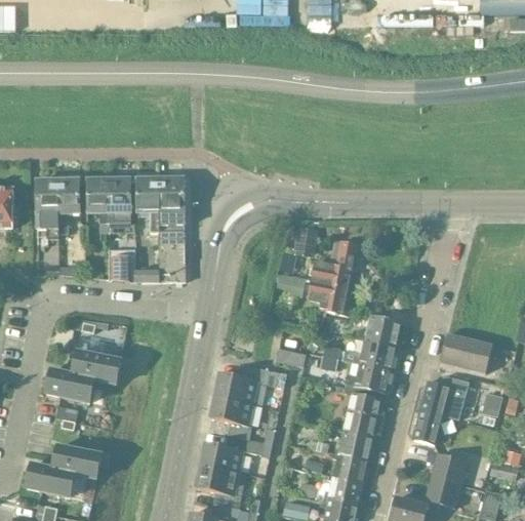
[(524,9),(524,0),(456,0),(457,17),(474,17),(474,19),(498,19),(497,10),(524,9)]
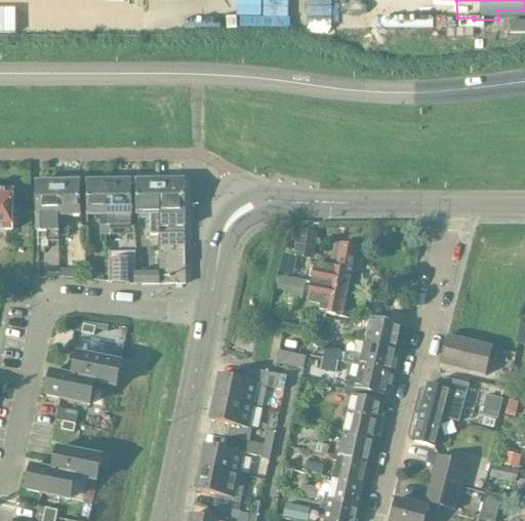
[(511,29),(524,28),(524,14),(511,15),(511,29)]
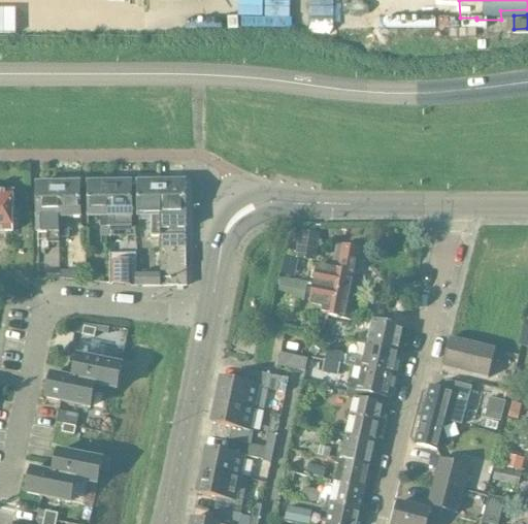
[(160,179),(151,181),(149,177),(141,177),(139,181),(137,181),(138,213),(151,211),(151,222),(150,222),(151,233),(160,233),(160,179)]
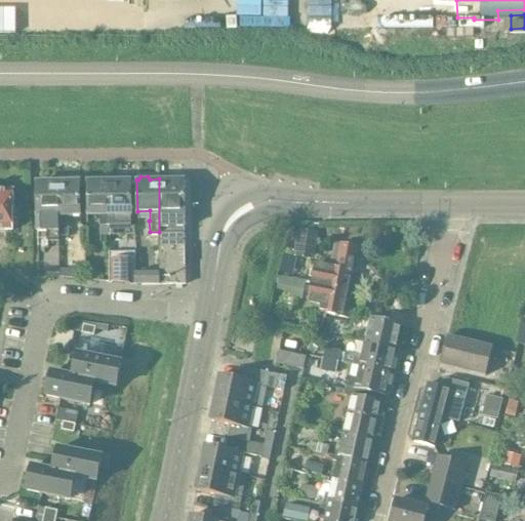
[(180,176),(168,176),(168,178),(159,178),(159,232),(160,273),(160,281),(185,281),(184,219),(185,219),(184,179),(180,176)]
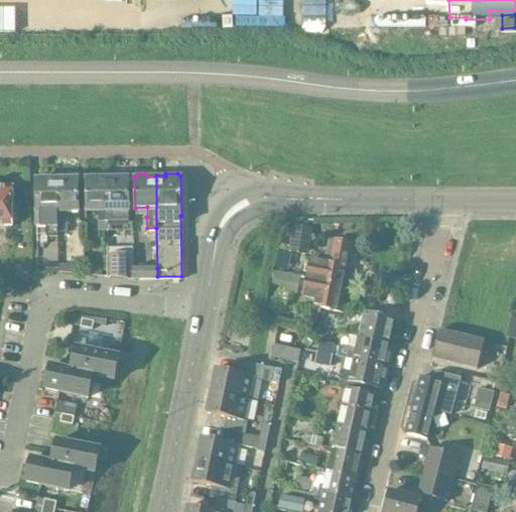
[(75,174),(67,175),(66,177),(56,177),(57,229),(67,229),(67,209),(79,208),(78,177),(76,177),(75,174)]
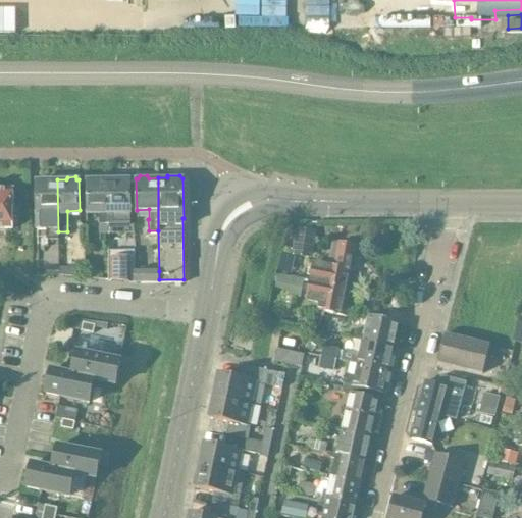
[(108,230),(108,222),(107,178),(99,178),(97,176),(90,176),(89,178),(87,178),(87,210),(99,210),(99,230),(108,230)]
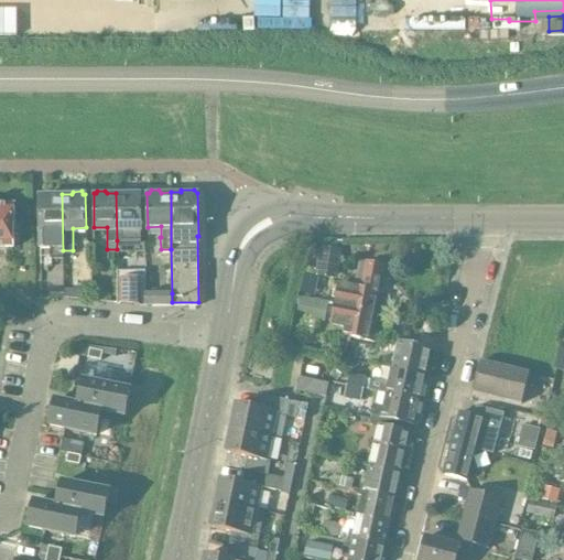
[(140,240),(140,193),(137,193),(136,191),(128,191),(126,193),(116,193),(117,240),(140,240)]
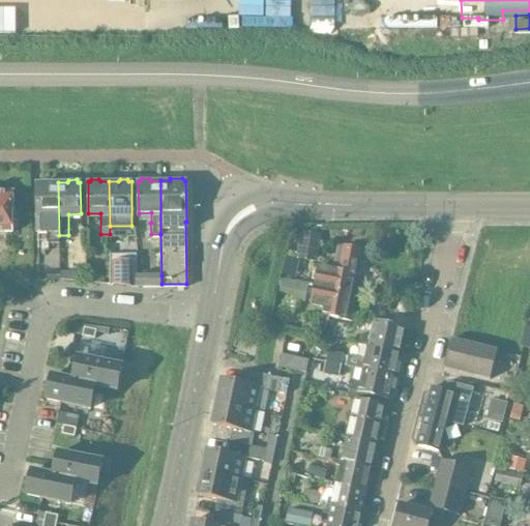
[(58,182),(50,182),(48,180),(40,180),(38,182),(36,182),(37,231),(48,231),(48,240),(59,240),(59,235),(58,182)]
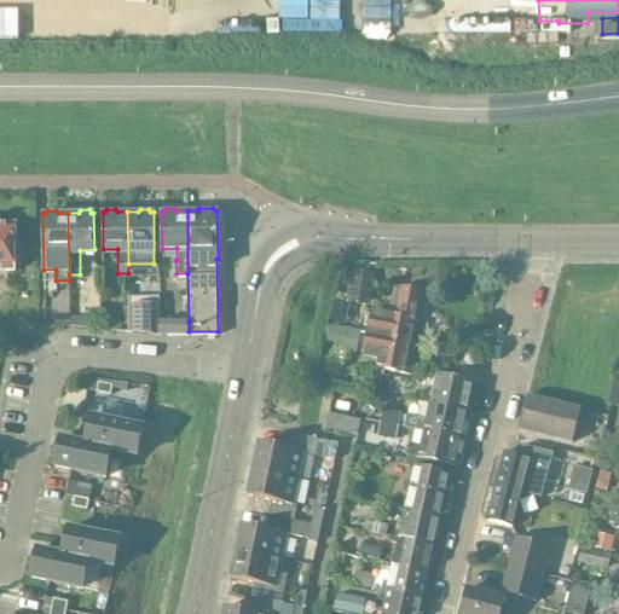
[(0,267),(15,267),(16,221),(0,220),(0,267)]
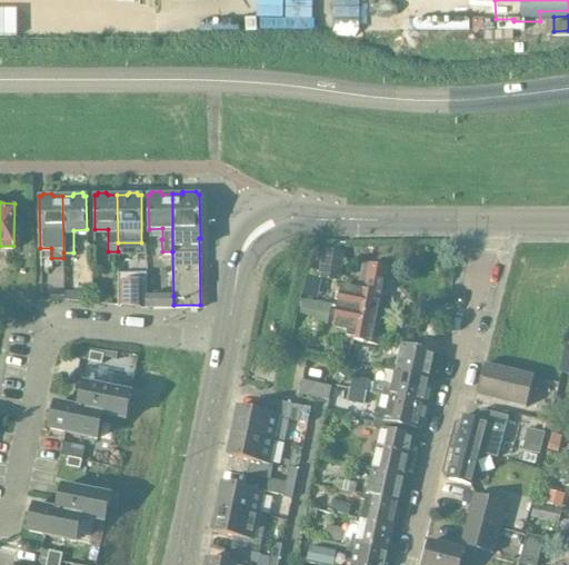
[(323,245),(319,269),(338,274),(342,248),(323,245)]
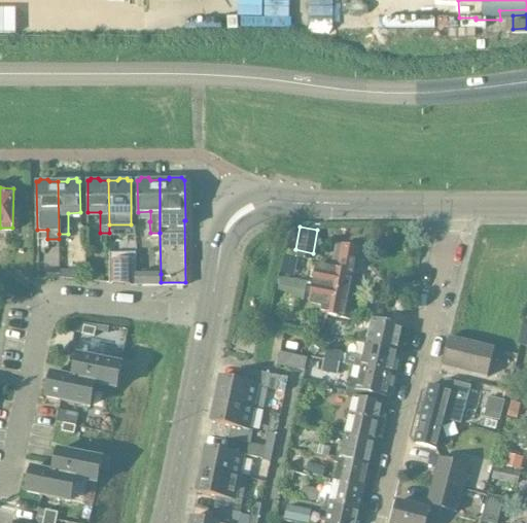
[(381,233),(383,239),(389,240),(393,235),(391,229),(385,228),(381,233)]
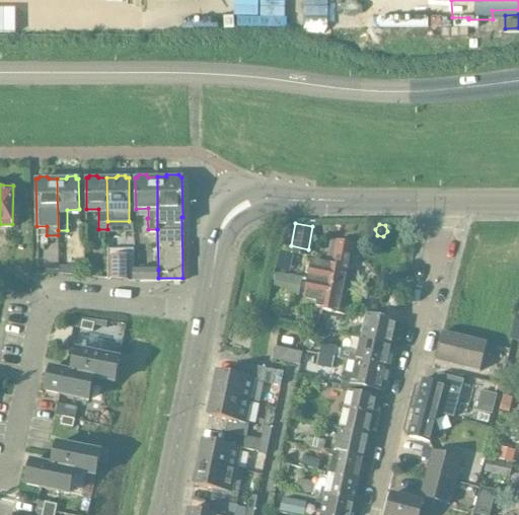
[(311,259),(308,277),(321,279),(321,278),(345,283),(349,266),(353,242),(337,238),(331,263),(325,262),(311,259)]
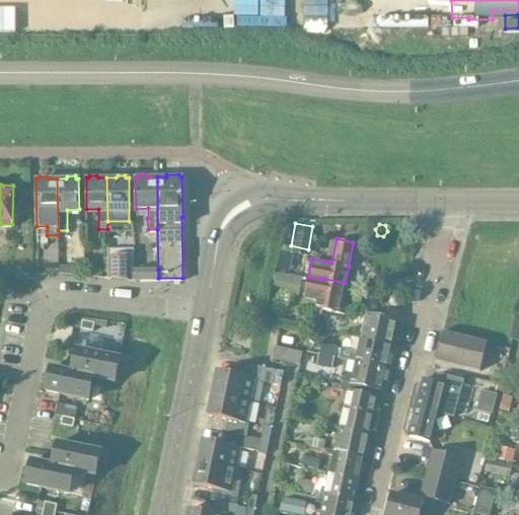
[(108,276),(130,278),(129,253),(108,254),(108,276)]
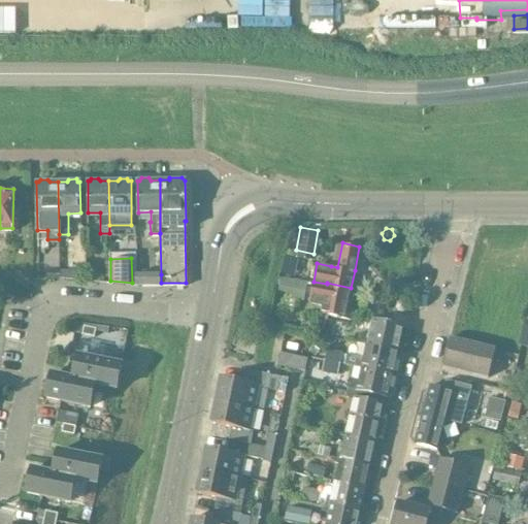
[(74,267),(71,267),(61,266),(60,274),(74,275),(74,267)]
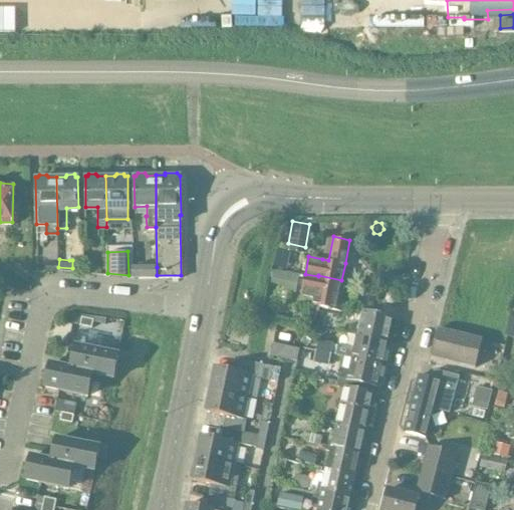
[(157,275),(157,267),(133,268),(133,276),(157,275)]
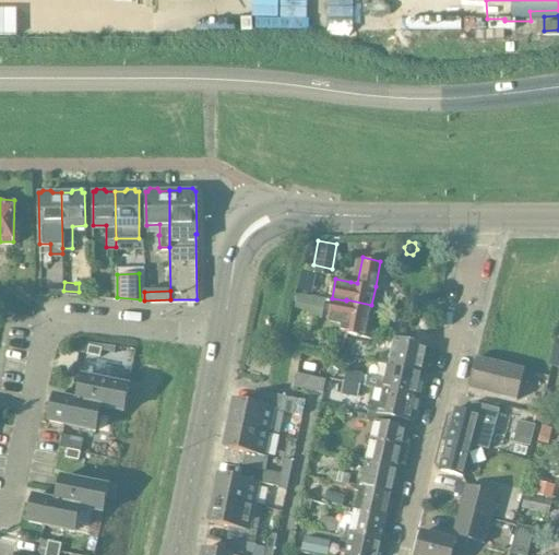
[(320,315),(323,296),(312,294),(297,292),(295,304),(302,305),(301,310),(320,315)]
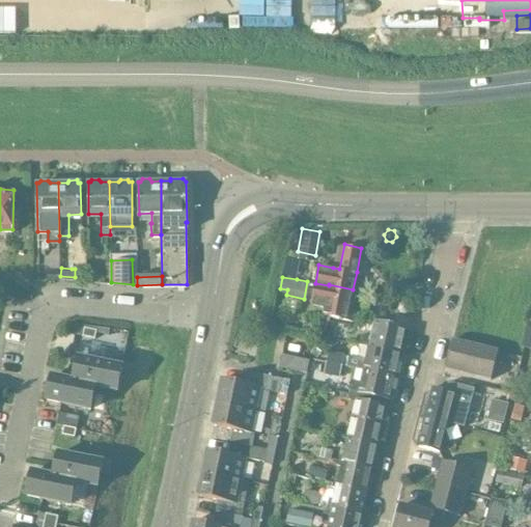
[(313,293),(312,301),(326,303),(324,312),(352,319),(354,308),(350,307),(351,299),(353,289),(329,284),(329,285),(315,283),(313,293)]
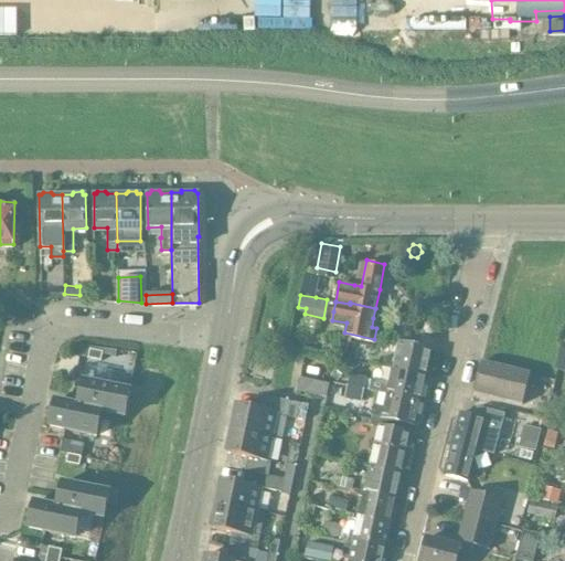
[(426,329),(427,329),(429,330),(430,330),(433,330),(434,329),(435,328),(435,326),(436,325),(435,323),(435,321),(434,320),(433,320),(432,319),(430,319),(429,319),(427,319),(426,320),(425,321),(424,323),(424,324),(424,325),(424,326),(425,328),(426,329)]
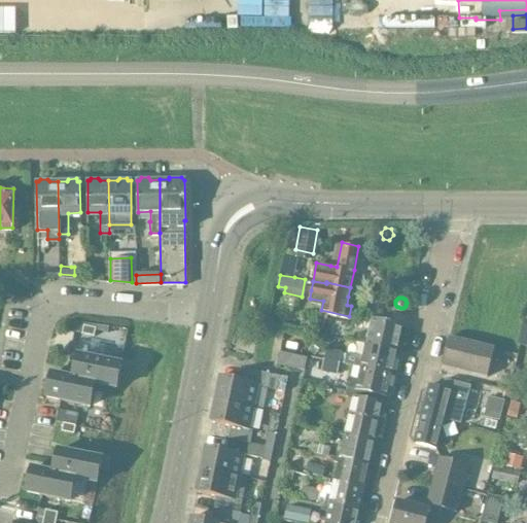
[(401,323),(372,317),(367,333),(357,330),(357,335),(397,344),(401,323)]
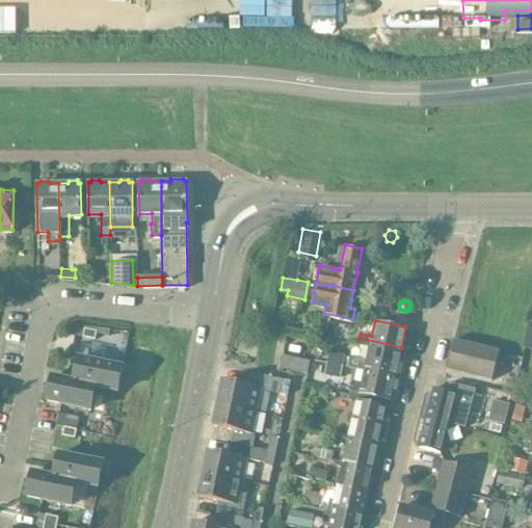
[(95,337),(97,328),(84,326),(82,335),(95,337)]
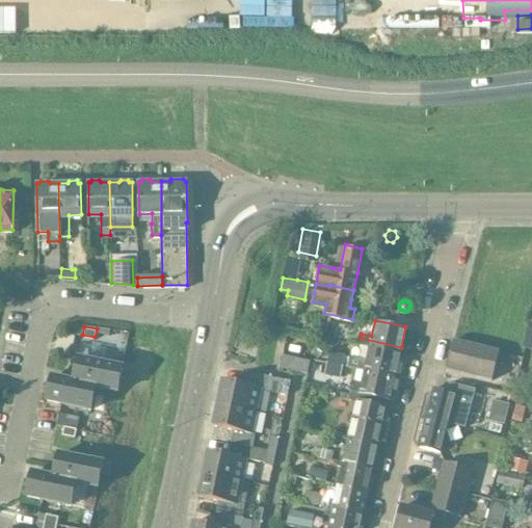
[(396,369),(401,347),(361,338),(358,343),(369,345),(367,358),(350,354),(350,355),(349,360),(396,369)]
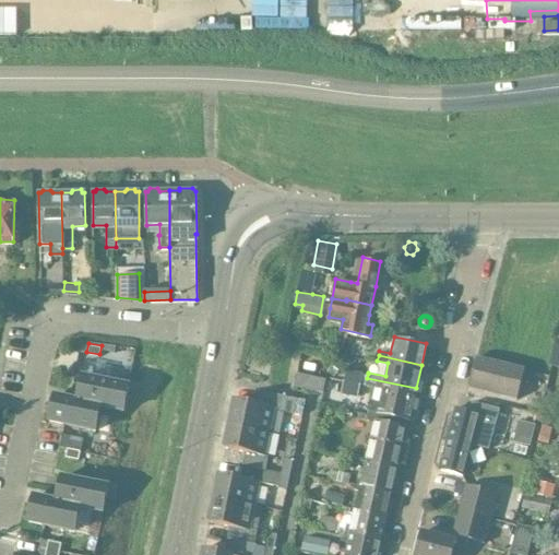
[(516,398),(524,367),(475,355),(467,385),(516,398)]
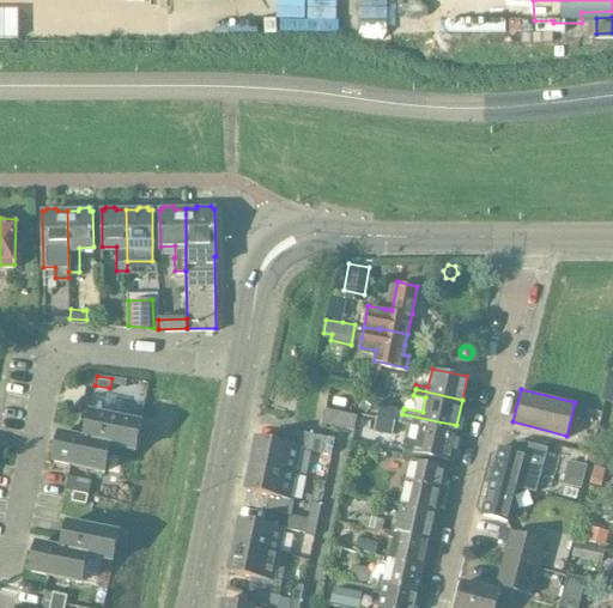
[(394,418),(396,407),(380,403),(375,427),(390,431),(394,418)]
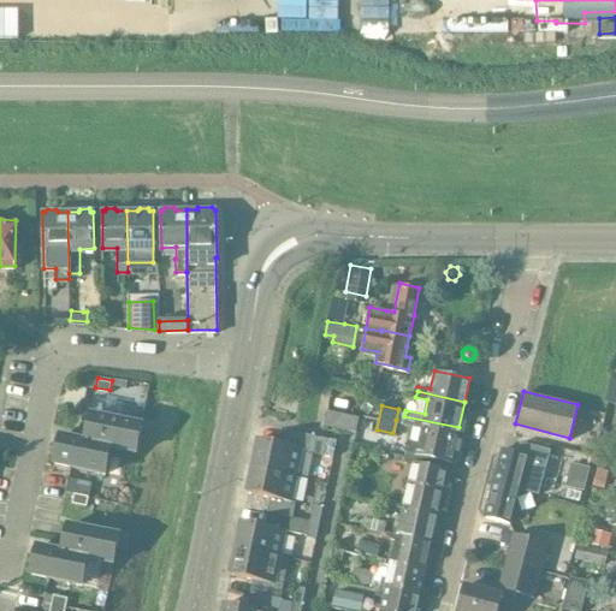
[(135,451),(141,422),(90,411),(84,438),(84,439),(110,444),(110,445),(135,451)]
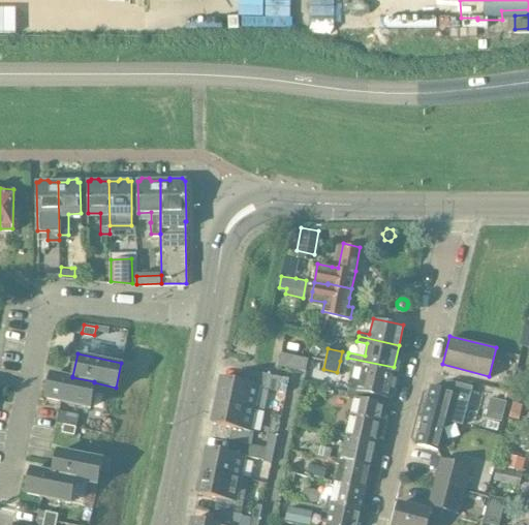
[(387,396),(394,367),(347,358),(346,363),(362,366),(360,379),(349,377),(347,387),(358,389),(387,396)]
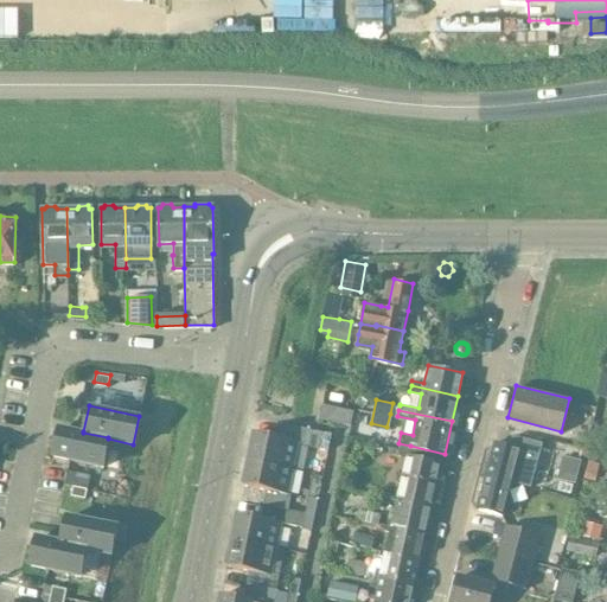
[(276,435),(254,430),(248,456),(292,466),(296,441),(306,443),(310,427),(280,421),(276,435)]
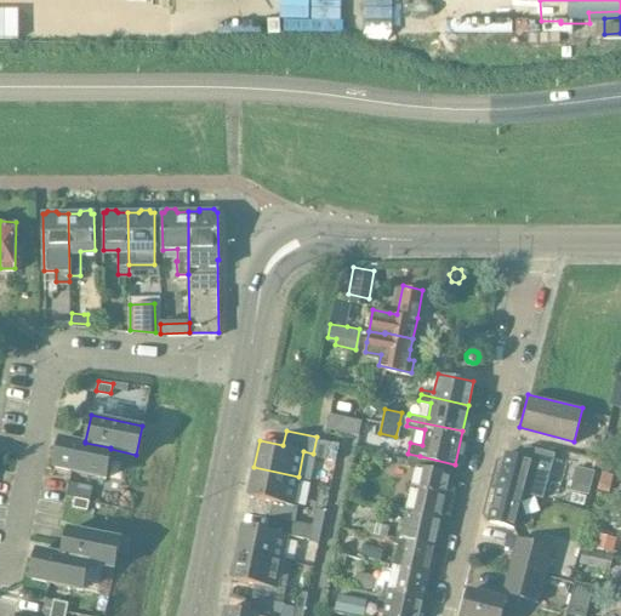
[(106,475),(110,449),(110,448),(85,443),(85,441),(60,437),(53,465),(106,475)]
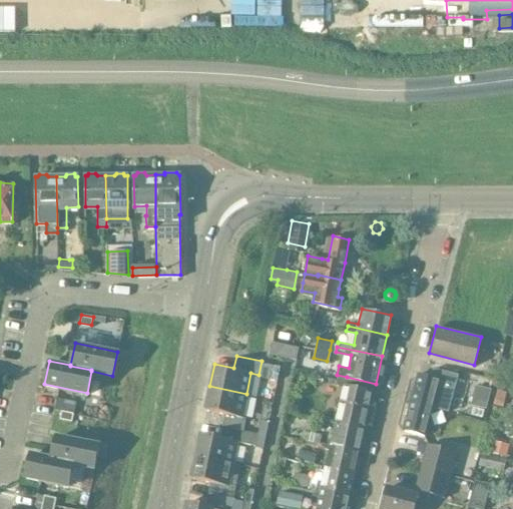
[(280,365),(272,364),(269,377),(277,379),(280,365)]
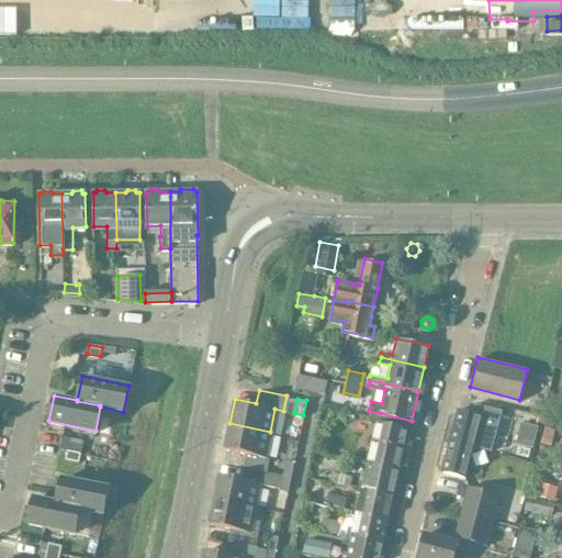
[(473,446),(481,415),(457,410),(449,439),(473,446)]
